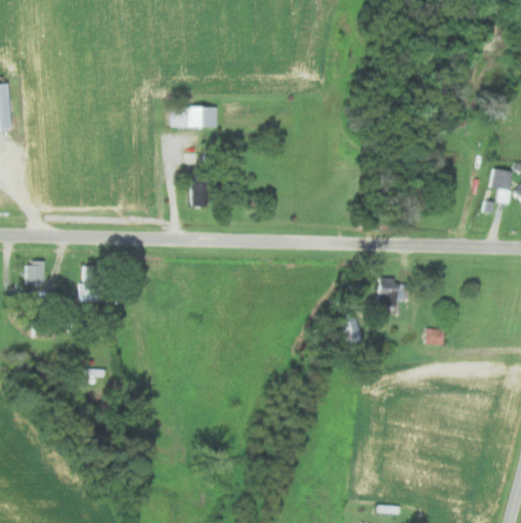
[(0,128),(9,129),(8,96),(4,96),(4,83),(0,83),(0,128)]
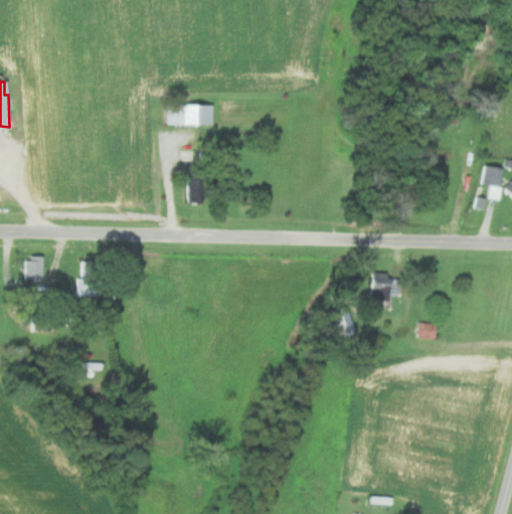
[(165,124),(211,124),(212,105),(166,104),(165,124)]
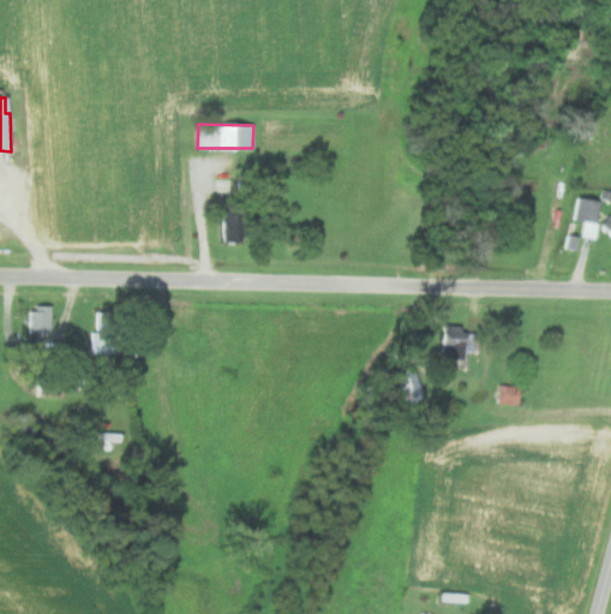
[(600,202),(579,197),(574,219),(595,225),(600,202)]
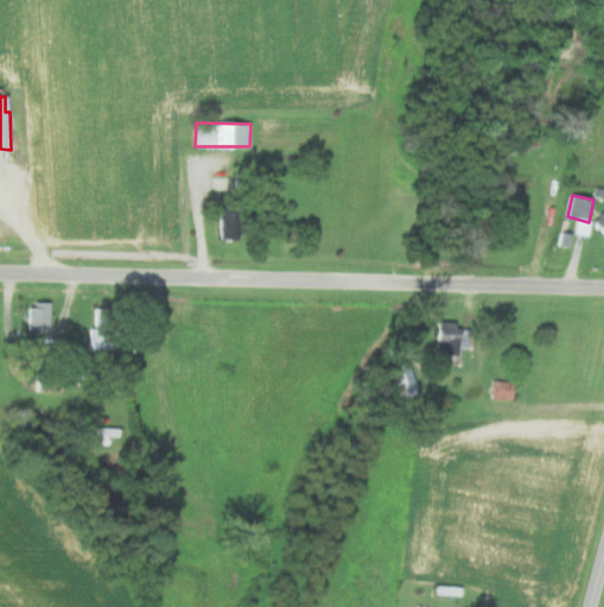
[(51,330),(51,304),(30,304),(29,330),(51,330)]
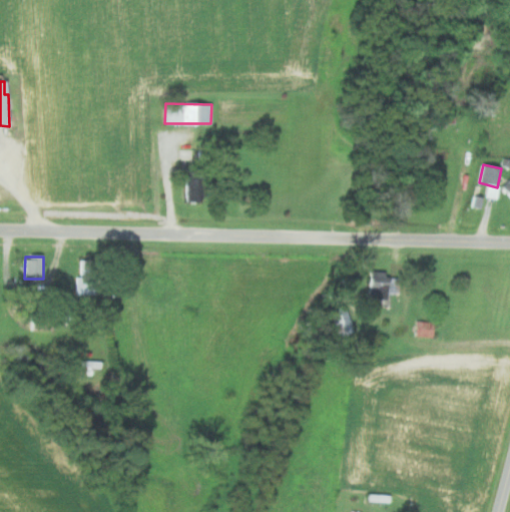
[(387,300),(388,294),(400,295),(401,279),(386,278),(386,273),(369,272),(369,300),(387,300)]
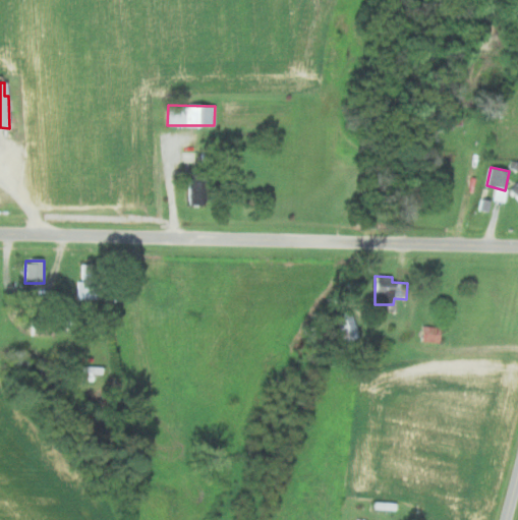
[(359,337),(351,310),(335,315),(343,342),(359,337)]
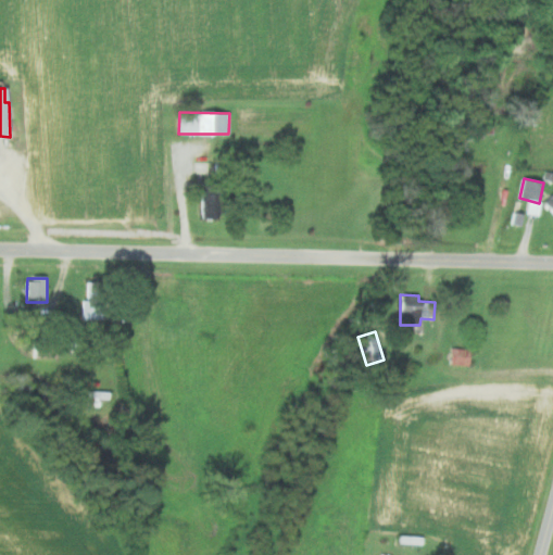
[(472,351),(452,348),(450,364),(469,366),(472,351)]
